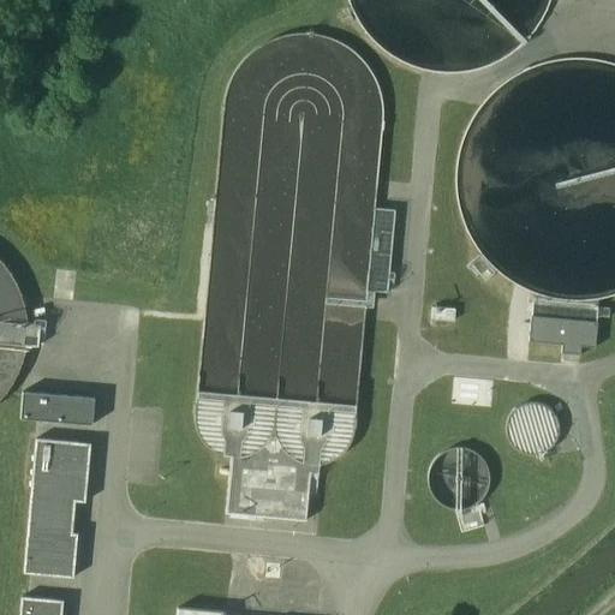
[(478,256),(470,263),(485,281),(494,274),(478,256)]
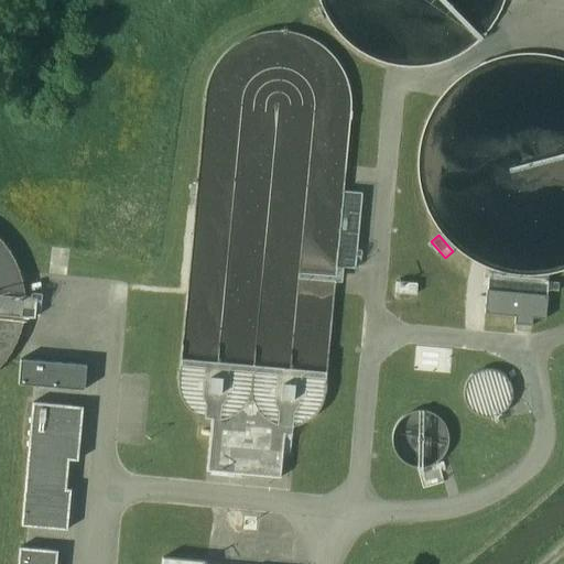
[(397,282),(396,293),(416,295),(416,283),(397,282)]
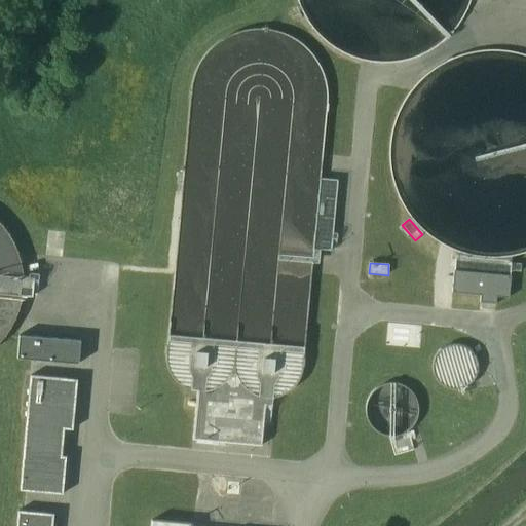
[(511,275),(453,270),(451,293),(480,295),(480,302),(496,304),(497,297),(509,298),(511,275)]
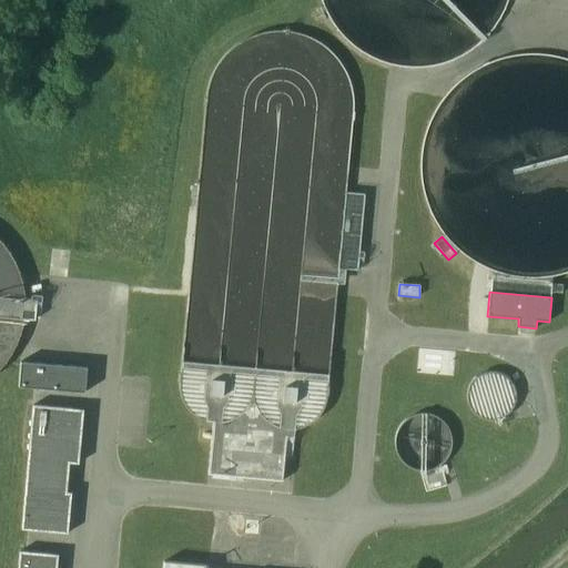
[(18,387),(84,393),(87,367),(20,362),(18,387)]
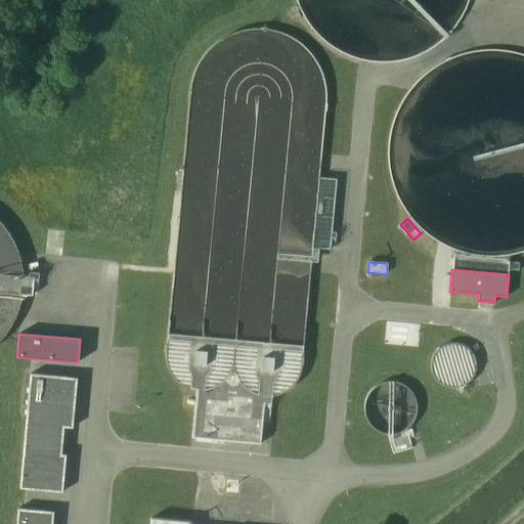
[(201,337),(168,334),(166,353),(166,358),(168,366),(170,373),(174,379),(179,383),(185,387),(189,389),(197,390),(191,437),(215,439),(261,444),(264,398),(275,396),(279,394),(285,392),(291,388),(297,381),(300,375),(302,364),(304,346),(270,343),(268,343),(234,340),(233,340),(202,337),(201,337)]
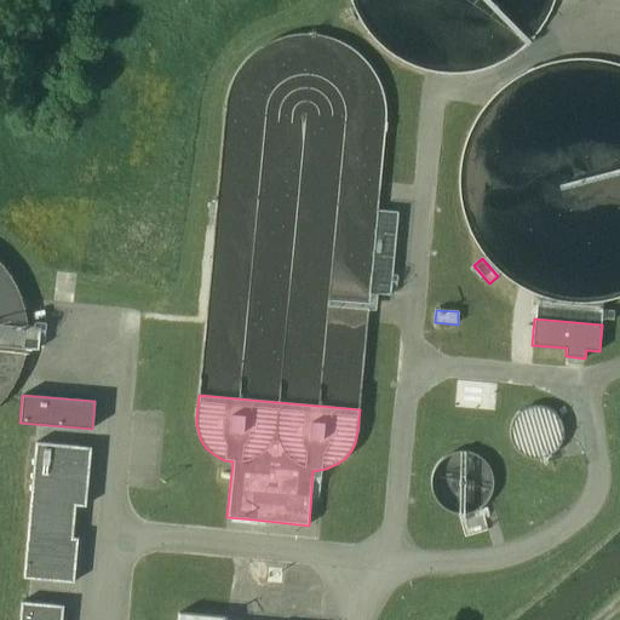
[(526,458),(535,459),(545,458),(555,453),(561,445),(563,435),(562,425),(557,415),(547,408),(535,406),(524,408),(516,415),(511,425),(510,435),(512,443),(517,452),(526,458)]
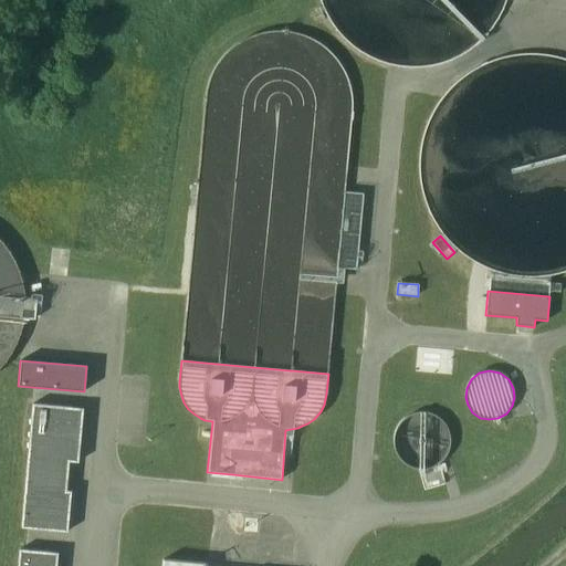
[(33,404),(22,527),(67,532),(72,491),(64,491),(66,461),(79,462),(83,408),(33,404)]
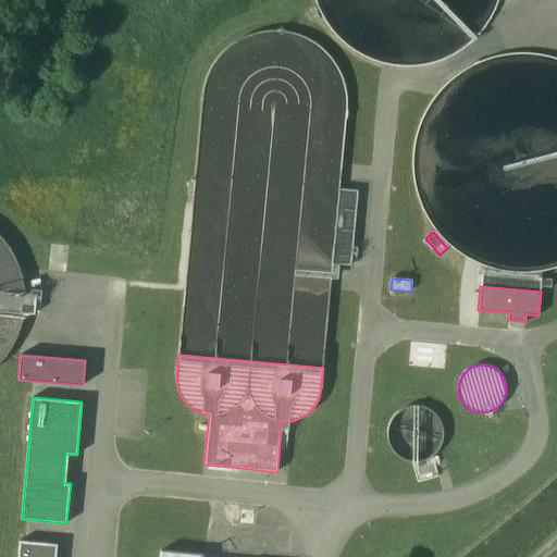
[(56,556),(58,544),(20,541),(17,556),(56,556)]
